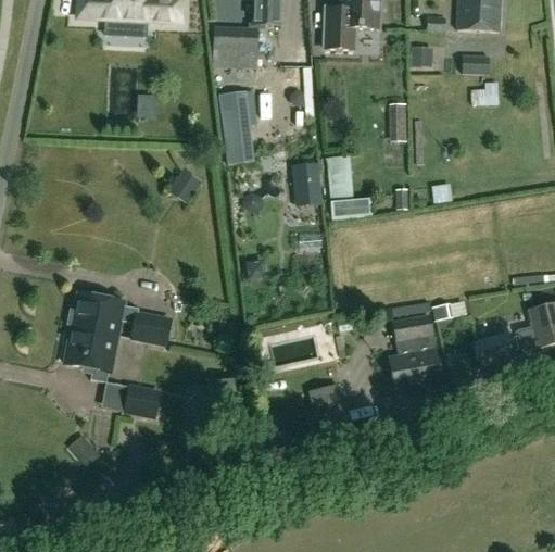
[(96,0),(96,1),(85,0),(74,0),(73,23),(175,30),(176,7),(146,4),(147,0),(96,0)]
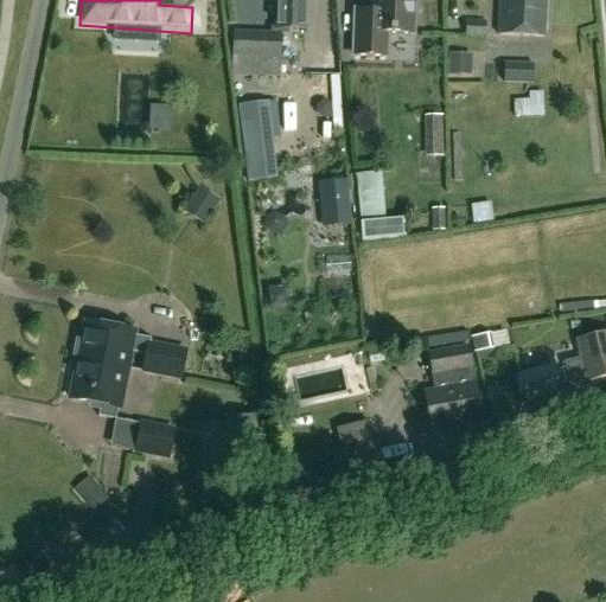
[(306,10),(306,0),(276,0),(276,8),(276,24),(306,25),(306,10)]
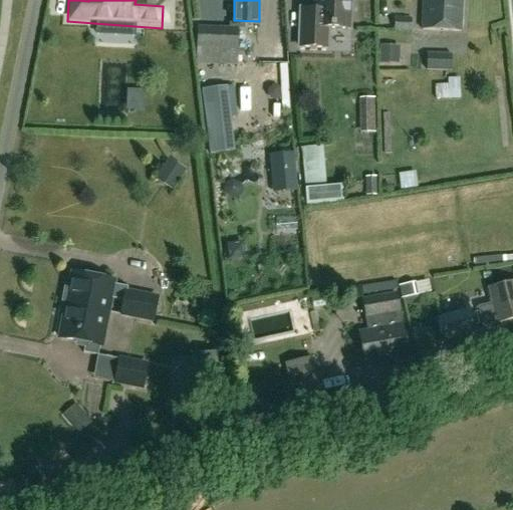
[(349,26),(350,0),(316,0),(316,7),(302,7),(300,44),(326,45),(327,25),(349,26)]
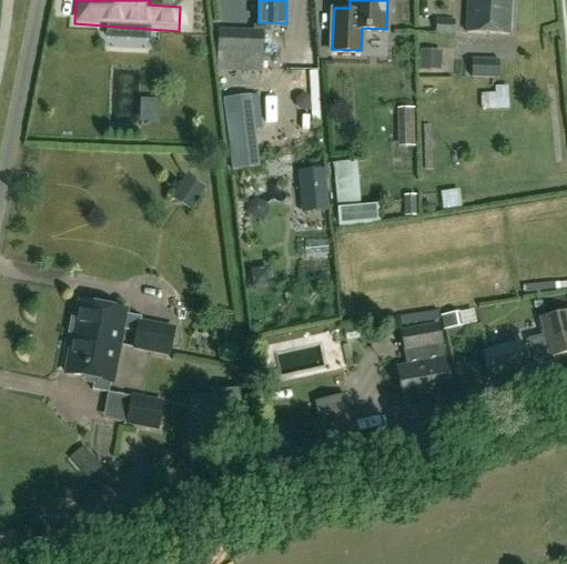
[(468,0),(467,29),(509,31),(512,0),(468,0)]
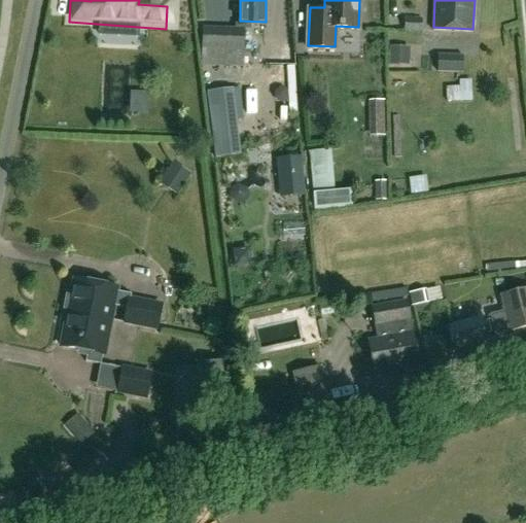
[(422,16),(405,15),(405,29),(422,29),(422,16)]
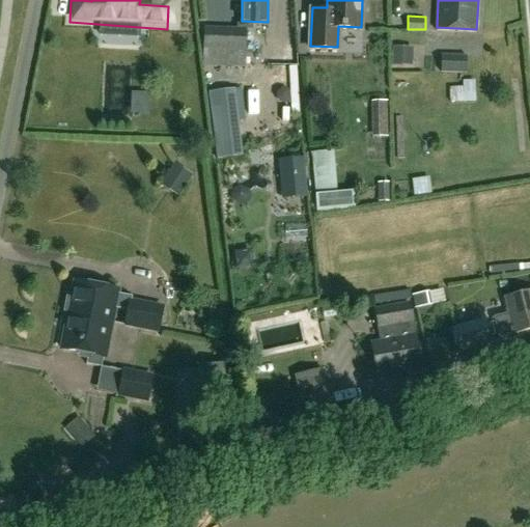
[(204,25),(204,46),(203,62),(245,63),(246,48),(246,27),(204,25)]
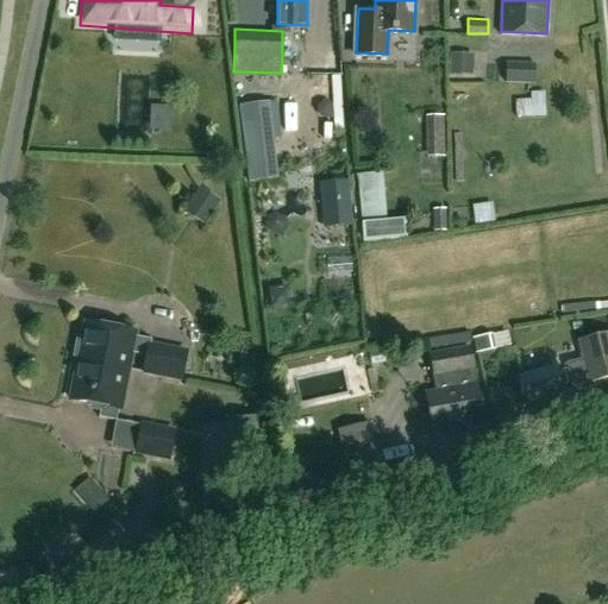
[(471,67),(494,65),(493,43),(470,43),(471,67)]
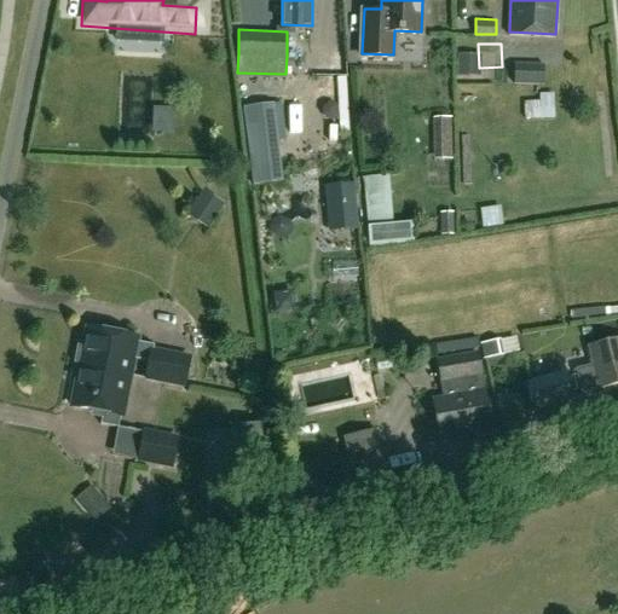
[(544,62),(515,62),(514,81),(543,82),(544,62)]
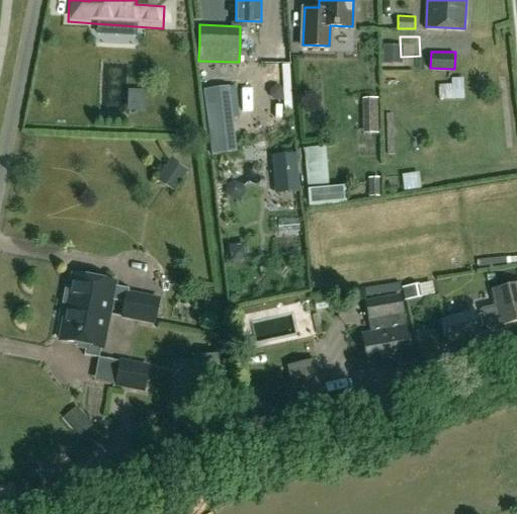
[(478,89),(477,74),(453,76),(454,91),(478,89)]
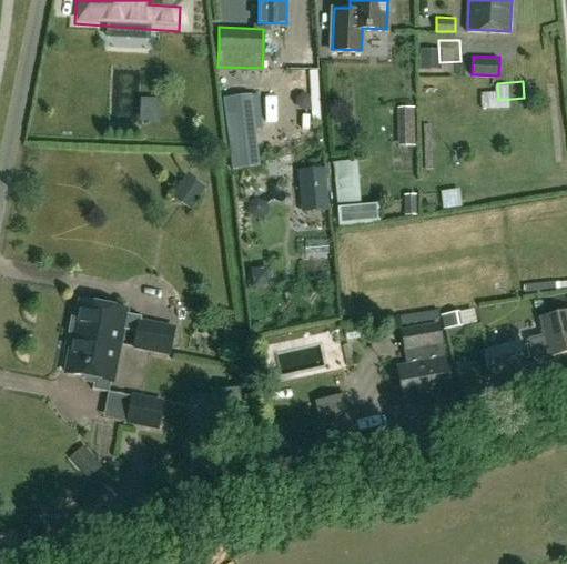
[(481,90),(482,107),(496,106),(495,89),(481,90)]
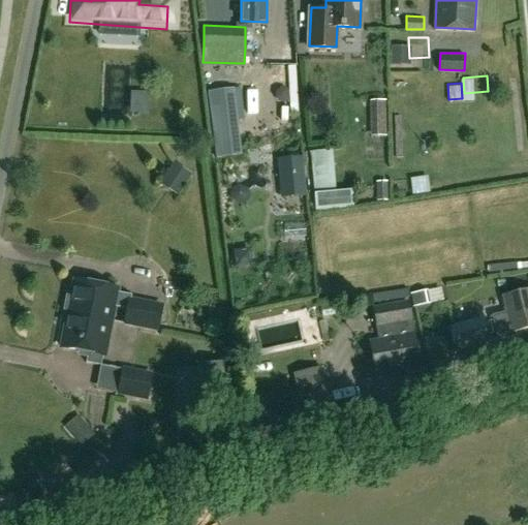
[(208,89),(216,154),(241,151),(234,86),(208,89)]
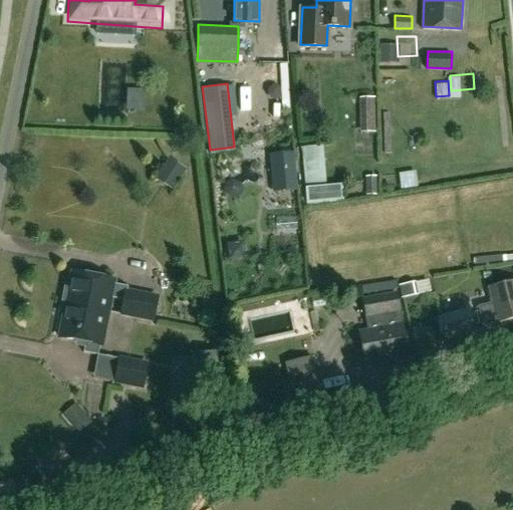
[(319,139),(321,193),(334,192),(331,138),(319,139)]
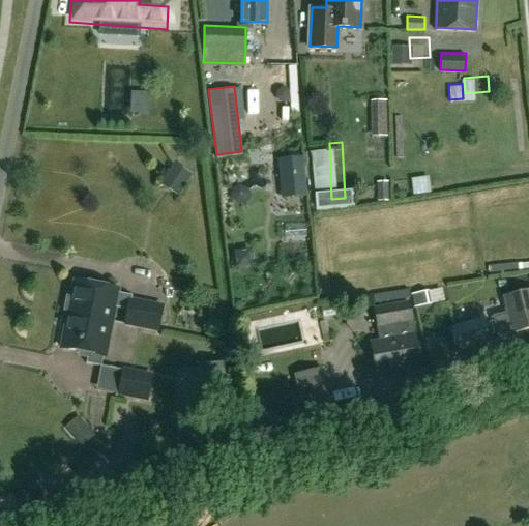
[(294,195),(307,193),(303,154),(290,155),(294,195)]
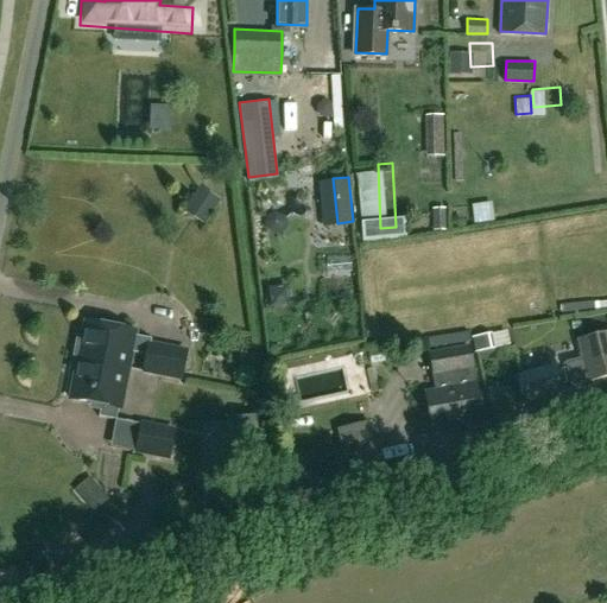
[(434,205),(434,228),(446,227),(446,205),(434,205)]
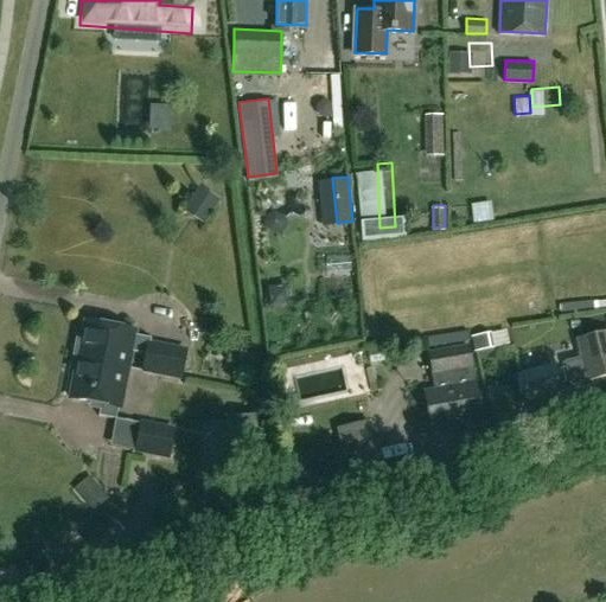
[(273,301),(287,299),(285,286),(270,287),(273,301)]
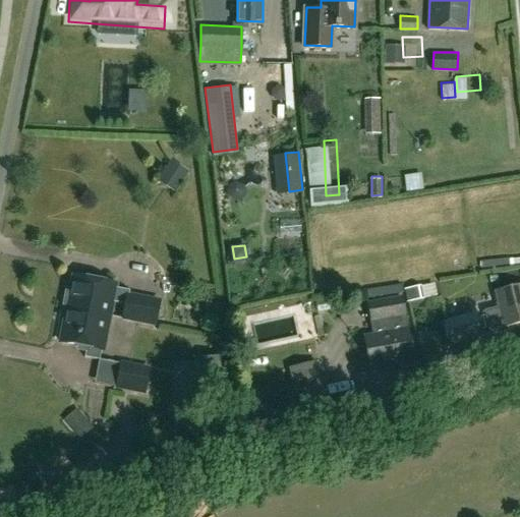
[(67,304),(110,313),(112,313),(115,299),(125,301),(121,316),(155,323),(160,299),(129,293),(130,288),(116,285),(116,282),(73,274),(72,281),(67,281),(65,293),(69,294),(67,304)]
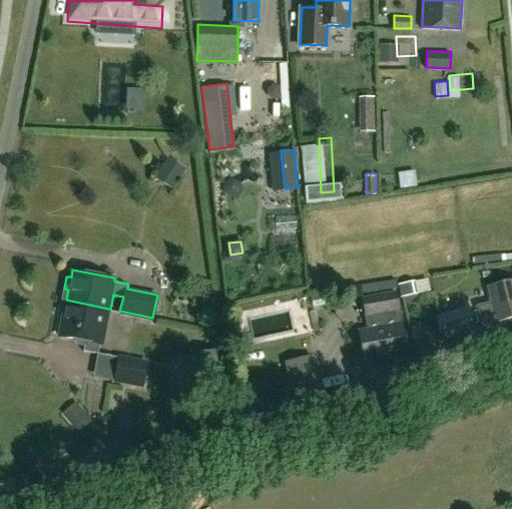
[(416,279),(398,282),(400,295),(418,292),(416,279)]
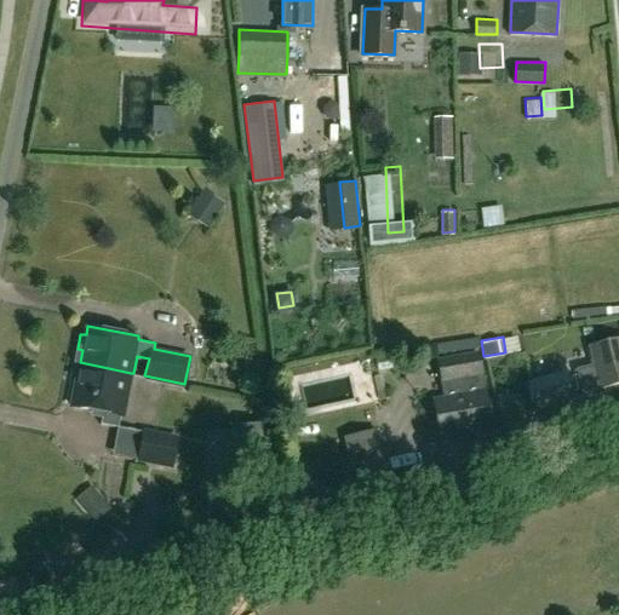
[(618,337),(590,345),(595,363),(577,367),(583,390),(618,380),(618,337)]
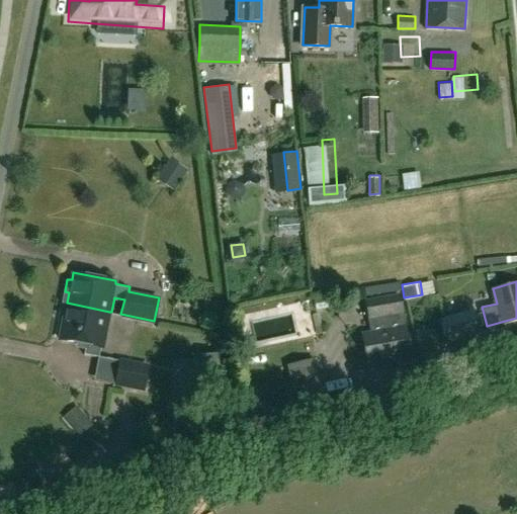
[(362,332),(368,362),(411,355),(406,325),(399,290),(364,297),(370,331),(362,332)]
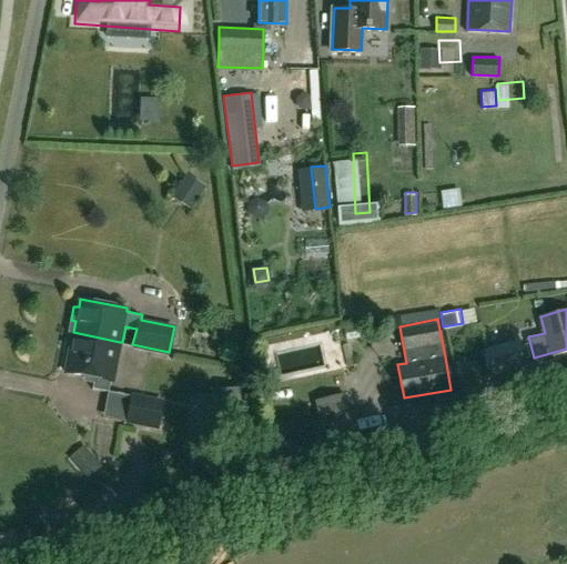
[(120,342),(73,332),(66,370),(94,376),(92,386),(109,390),(111,380),(112,380),(120,342)]
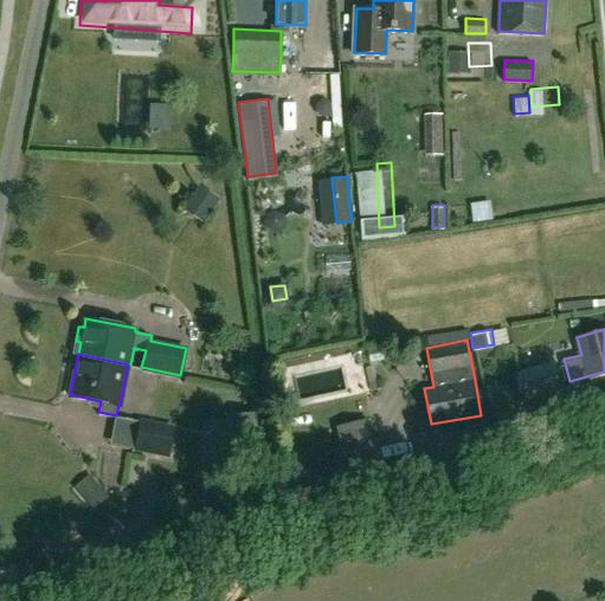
[(559,388),(552,360),(513,369),(520,398),(534,394),(559,388)]
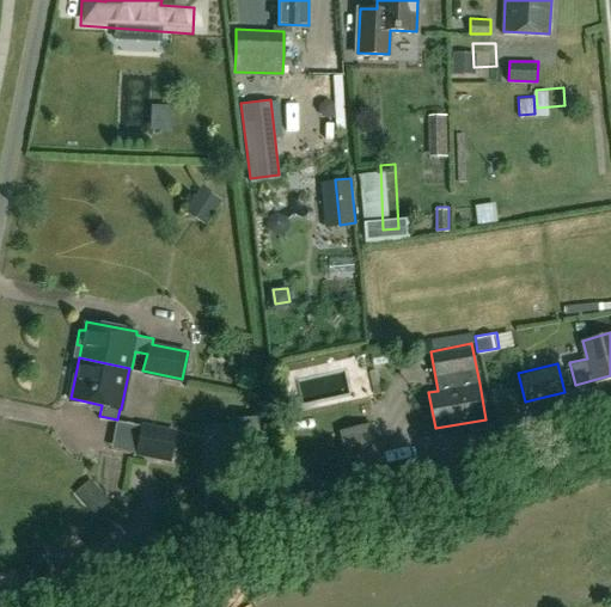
[(228,416),(233,457),(248,454),(249,467),(274,464),(269,412),(228,416)]
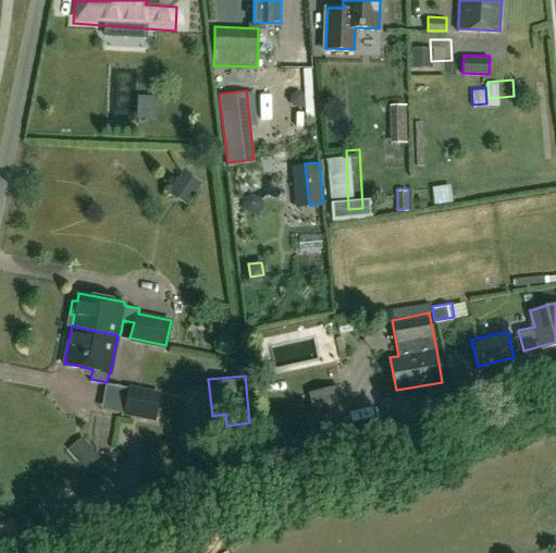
[(125,412),(155,417),(160,393),(130,386),(125,412)]
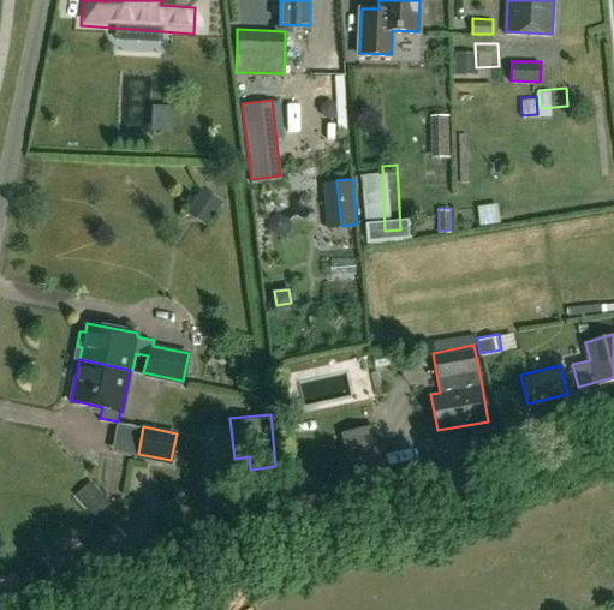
[(370,426),(343,432),(352,477),(343,479),(347,496),(385,486),(370,426)]
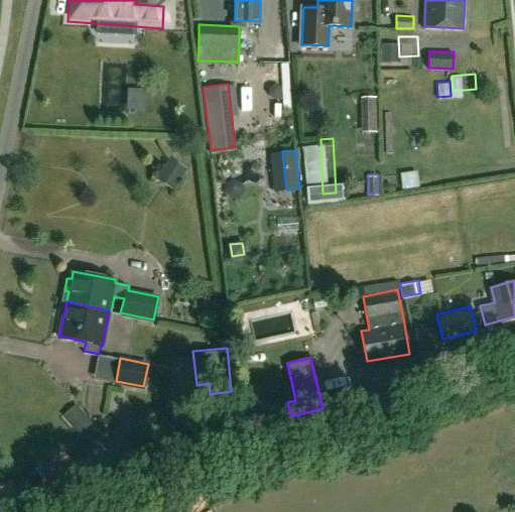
[(85,412),(72,423),(80,432),(92,421),(85,412)]
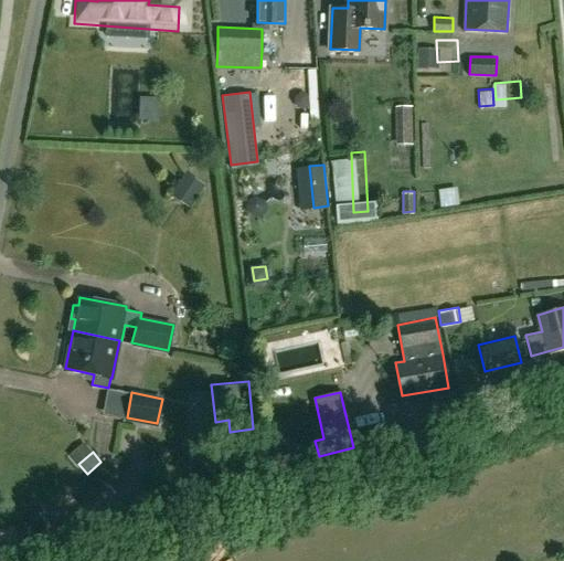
[(132,501),(100,512),(106,529),(138,518),(132,501)]
